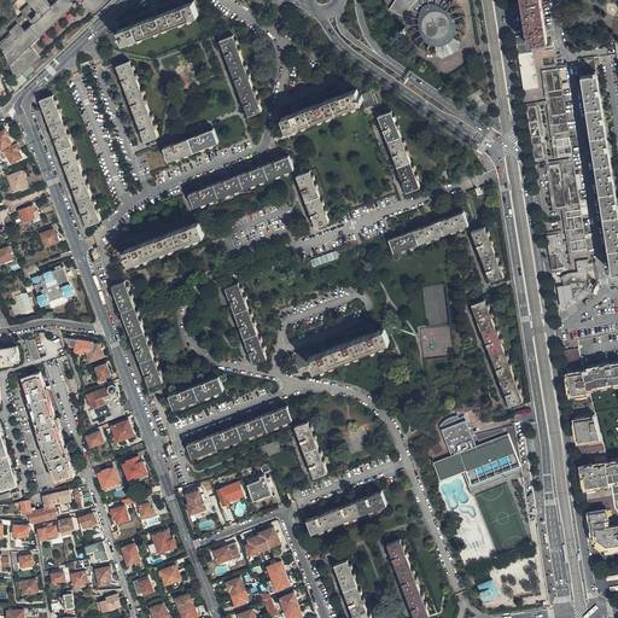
[(17,0),(13,5),(31,23),(24,31),(17,24),(9,31),(11,34),(0,42),(0,47),(4,54),(7,64),(15,80),(29,65),(39,57),(29,46),(39,38),(51,25),(63,15),(71,6),(73,4),(69,0),(56,0),(51,6),(45,0),(17,0)]
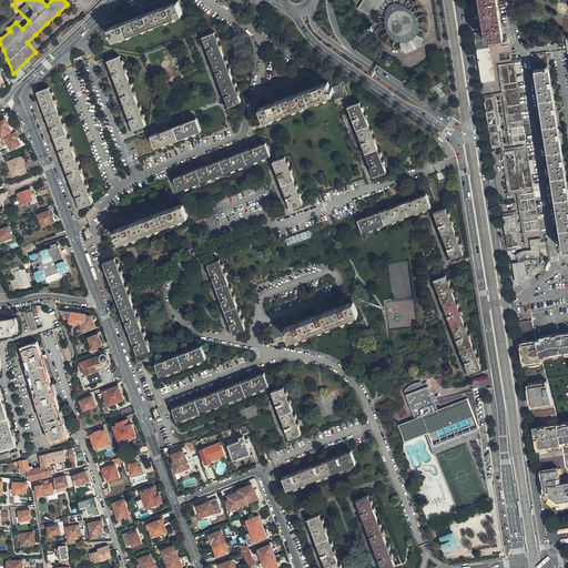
[(418,39),(421,36),(418,33),(419,31),(421,27),(421,23),(419,20),(418,17),(417,13),(415,11),(412,10),(407,8),(405,8),(407,0),(363,0),(362,1),(359,4),(357,8),(371,17),(374,13),(386,19),(385,22),(385,26),(385,29),(386,31),(388,34),(389,37),(392,39),(395,41),(398,42),(398,46),(401,46),(406,46),(411,44),(414,42),(418,39)]
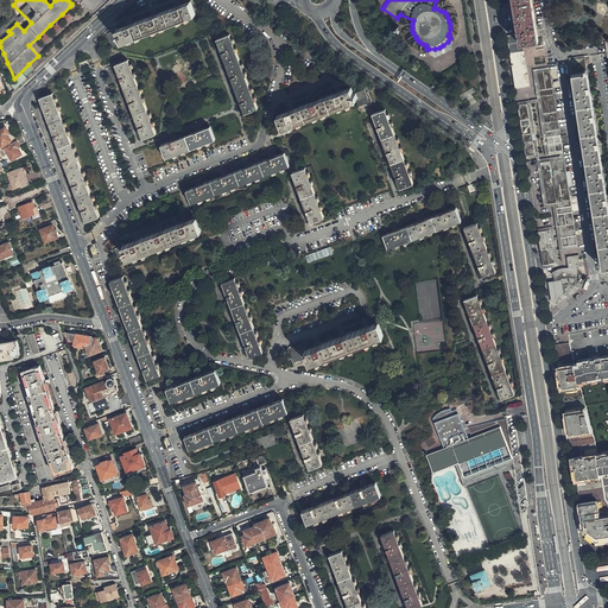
[(517,25),(518,33),(519,42),(523,42),(531,40),(534,39),(538,39),(534,19),(531,0),(512,0),(513,0),(515,17),(517,25)]
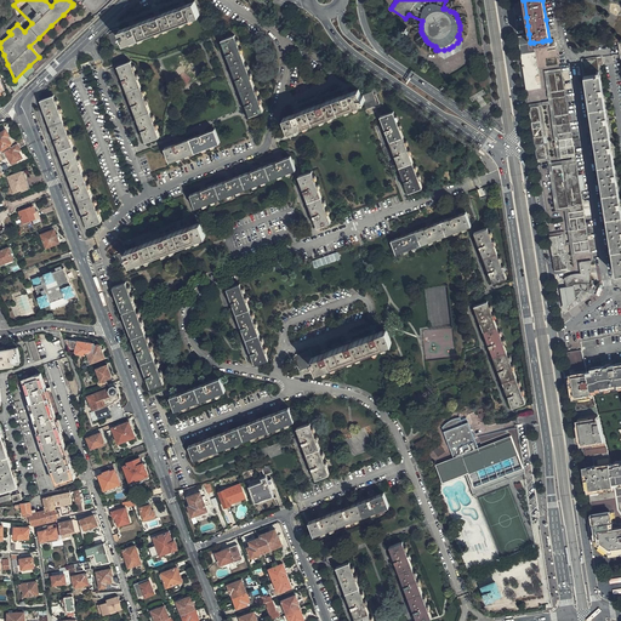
[(119,30),(124,44),(200,16),(194,1),(119,30)]
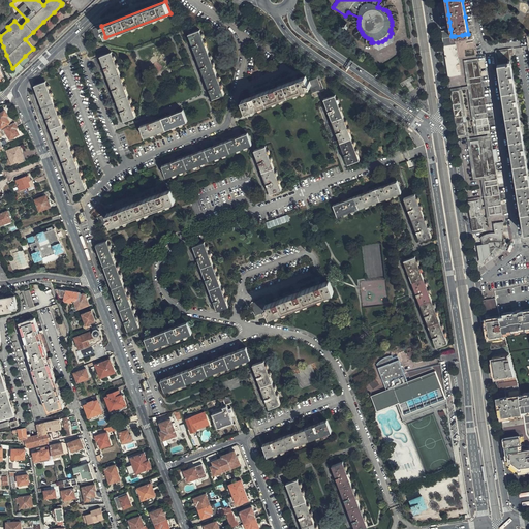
[(448,76),(448,78),(461,75),(458,59),(455,36),(452,36),(450,29),(441,31),(444,53),(446,69),(448,76)]
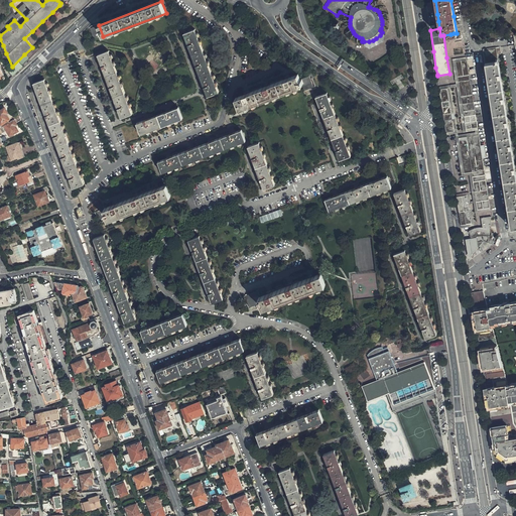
[(183,33),(208,96),(219,92),(195,29),(183,33)]
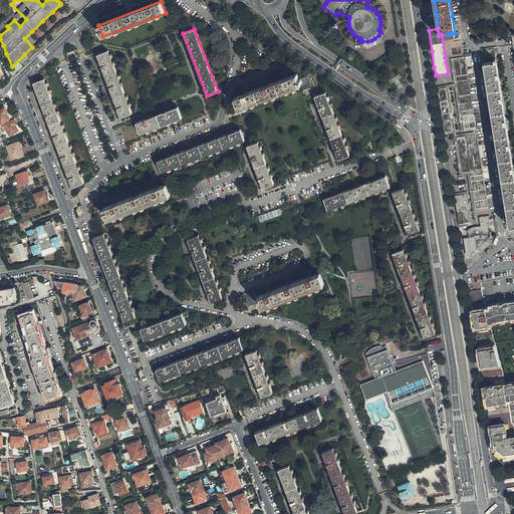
[(513,225),(513,176),(496,64),(495,50),(494,47),(488,48),(481,49),(509,226),(513,225)]
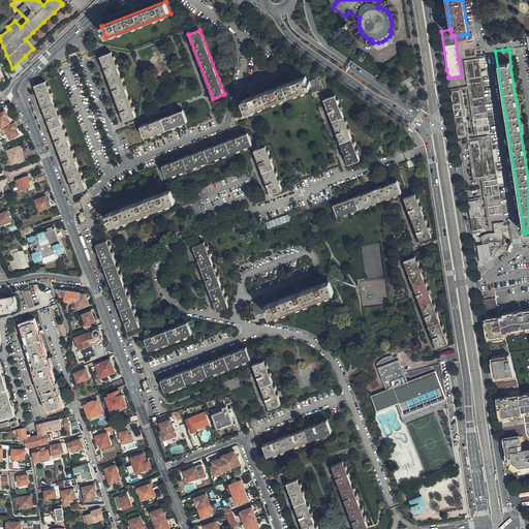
[(99,57),(124,120),(135,116),(112,52),(99,57)]
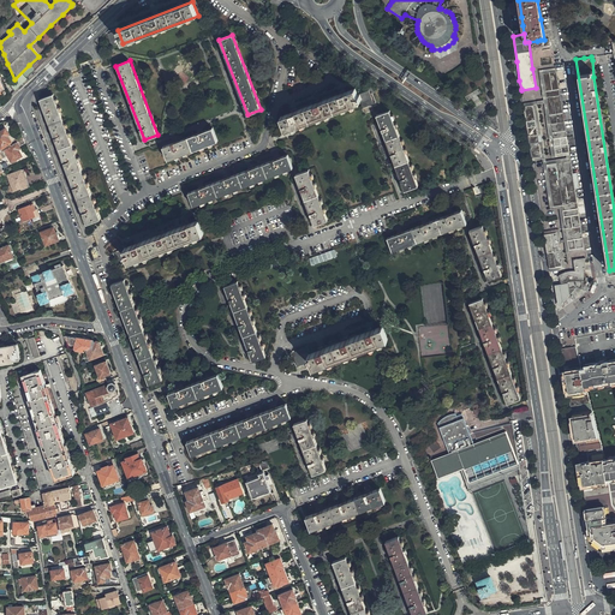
[(524,103),(524,107),(531,106),(532,106),(536,124),(539,123),(537,106),(544,105),(553,159),(567,156),(567,157),(569,157),(568,153),(555,154),(549,113),(544,87),(543,73),(556,72),(556,69),(539,71),(542,87),(539,87),(539,90),(542,90),(544,101),(524,103)]
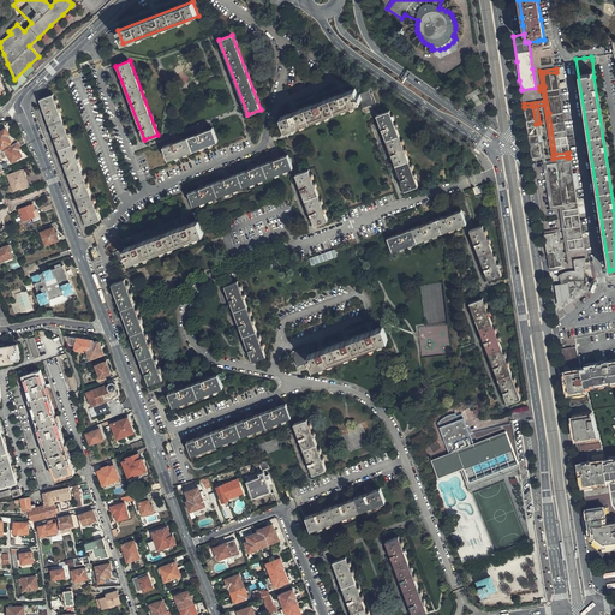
[(559,91),(556,72),(543,73),(544,87),(549,113),(555,154),(568,153),(565,125),(562,111),(559,91)]
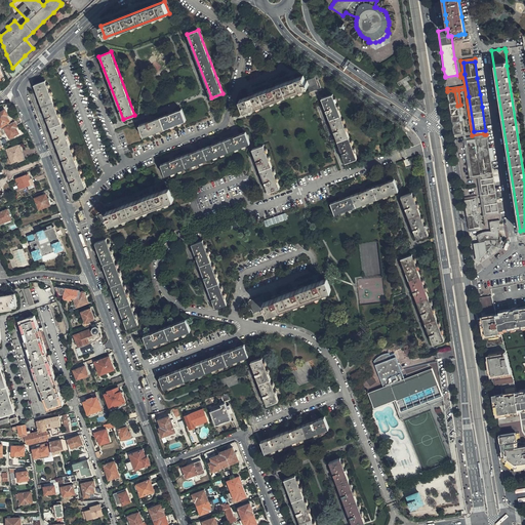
[(243,96),(247,107),(311,83),(313,88),(322,85),(318,74),(309,77),(307,72),(243,96)]
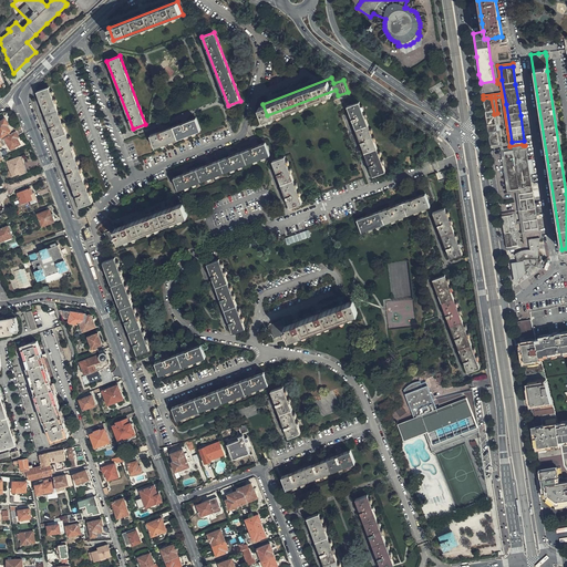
[(81,206),(93,200),(49,86),(37,92),(40,101),(38,102),(40,106),(42,105),(49,123),(48,124),(49,129),(50,127),(58,146),(57,147),(58,152),(60,151),(66,169),(64,171),(66,174),(68,174),(75,192),(73,193),(75,197),(76,196),(81,206)]
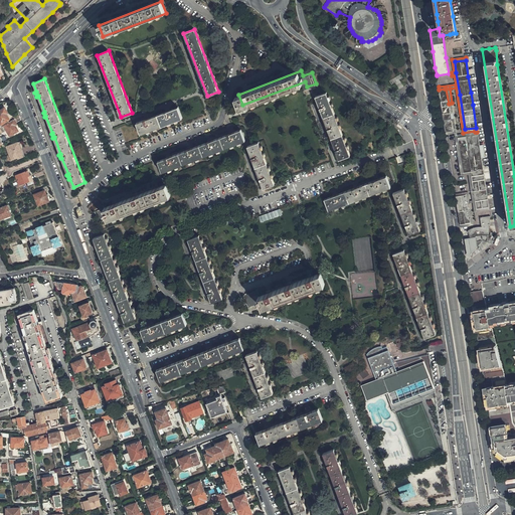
[(446,133),(446,132),(453,132),(449,104),(446,89),(445,89),(439,90),(441,105),(446,133)]
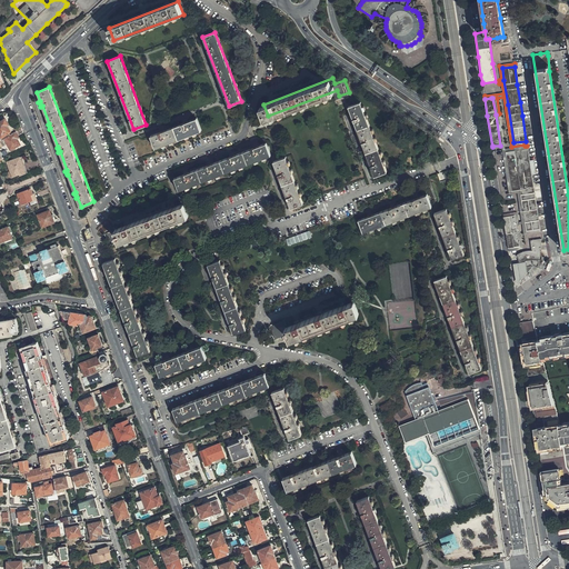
[(349,107),(375,176),(387,171),(360,102),(349,107)]
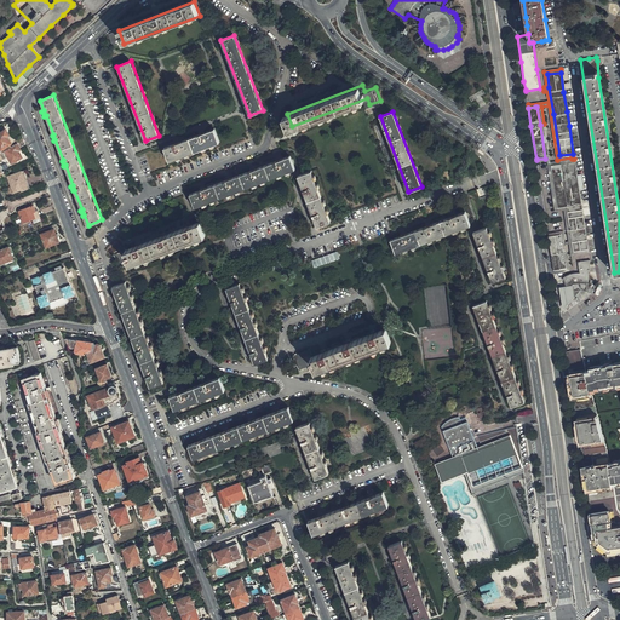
[(165,148),(170,161),(219,143),(214,128),(165,148)]
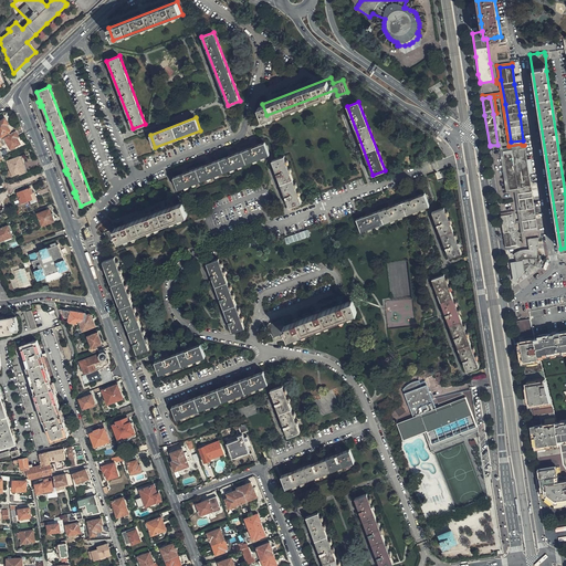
[(0,136),(2,139),(9,135),(7,133),(11,130),(7,124),(8,123),(4,118),(0,121),(0,136)]
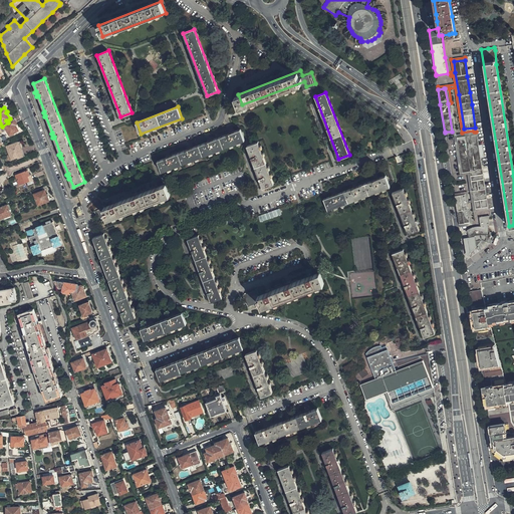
[(2,126),(0,126),(0,134),(6,131),(9,136),(18,131),(15,124),(17,123),(16,121),(20,119),(19,116),(8,122),(2,126)]
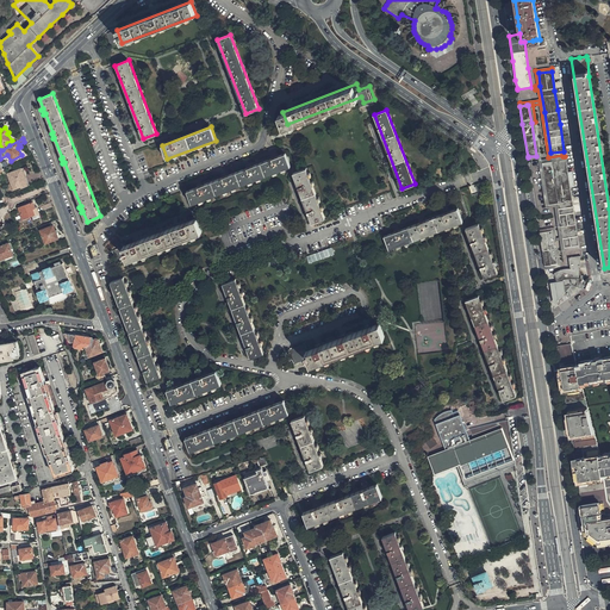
[(187,194),(192,209),(291,170),(286,157),(187,194)]
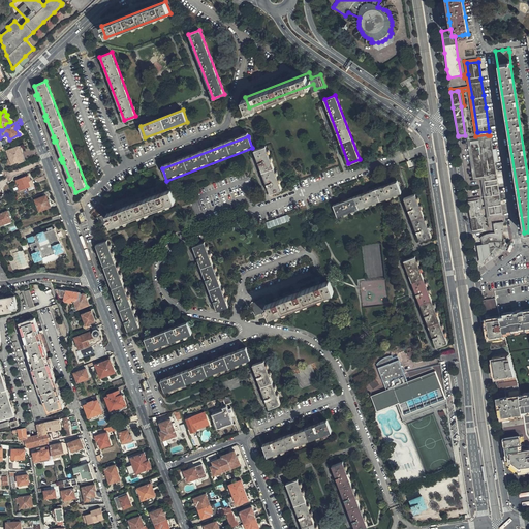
[(495,162),(498,162),(496,149),(493,149),(491,138),(470,142),(471,148),(476,178),(484,177),(490,214),(502,213),(495,162)]
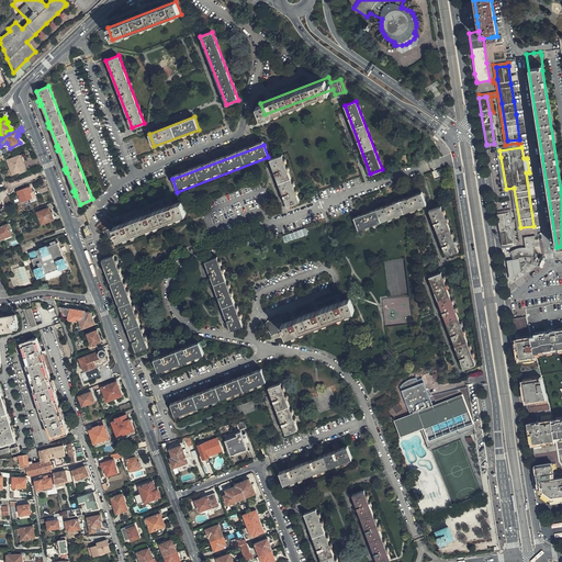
[(499,150),(496,150),(503,192),(510,191),(517,232),(520,231),(520,227),(514,188),(506,189),(501,157),(499,150)]
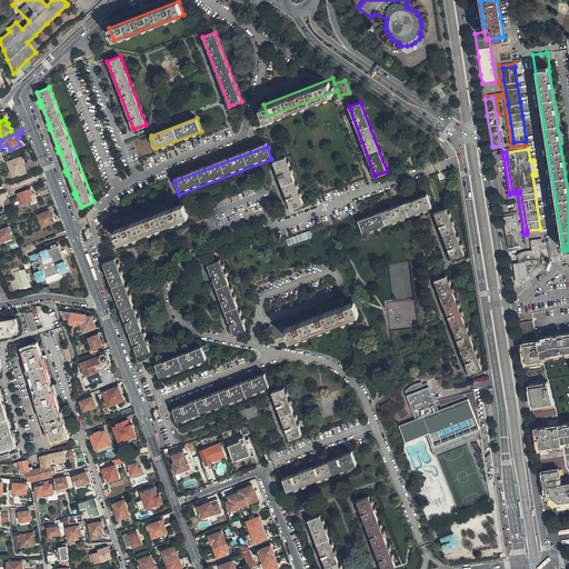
[(290,203),(291,208),(303,203),(302,200),(286,157),(273,162),(280,177),(290,203)]
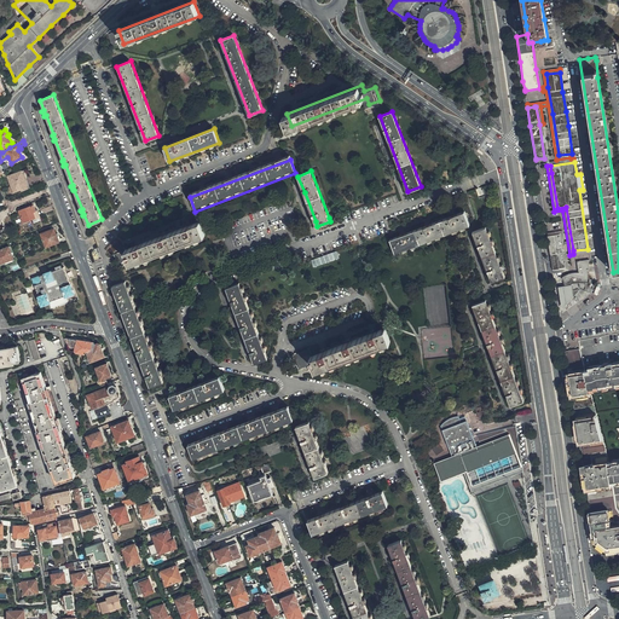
[(27,186),(22,173),(17,175),(16,173),(7,177),(13,194),(21,191),(19,189),(27,186)]
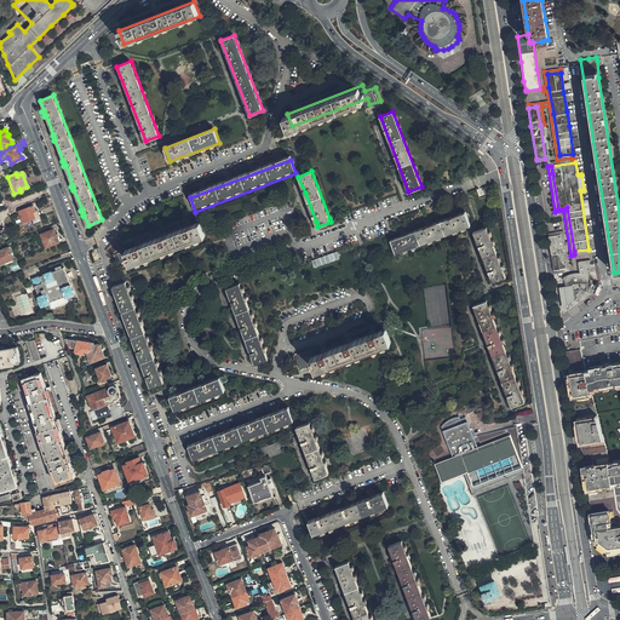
[(39,217),(39,213),(36,214),(33,206),(18,211),(23,223),(39,217)]
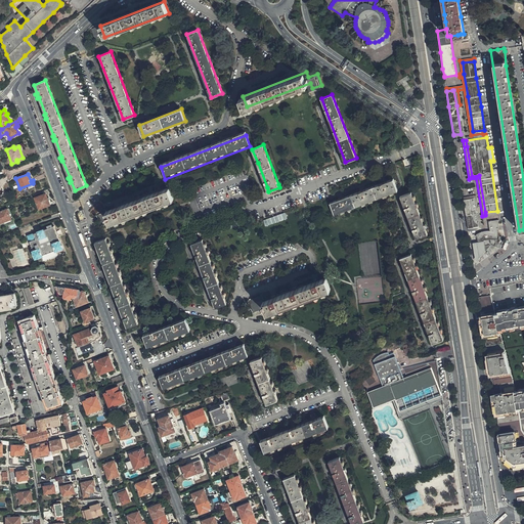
[(330,203),(334,214),(397,190),(393,178),(385,181),(384,180),(380,182),(381,183),(363,189),(363,188),(359,189),(359,191),(343,198),(342,197),(338,198),(339,199),(330,203)]
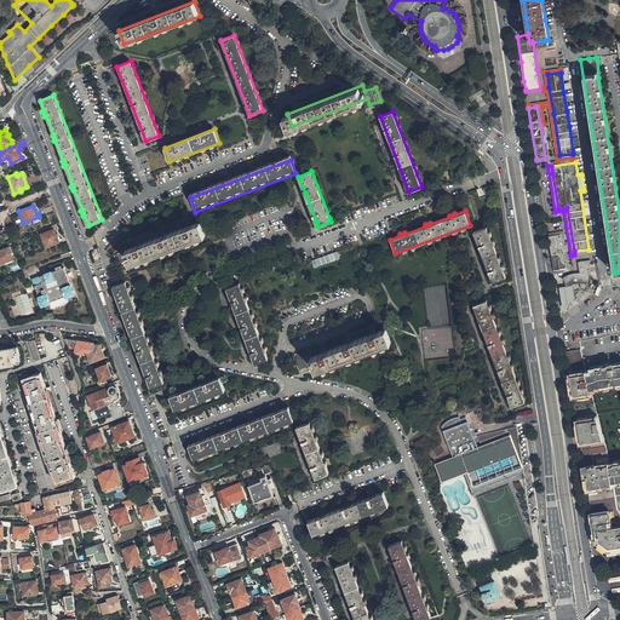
[(125,250),(131,264),(206,235),(200,222),(125,250)]
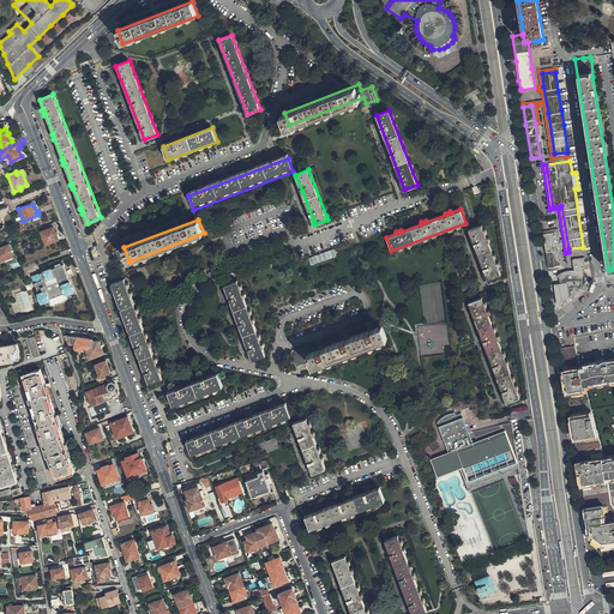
[(53,227),(52,223),(38,228),(46,245),(59,240),(55,230),(54,227),(53,227)]
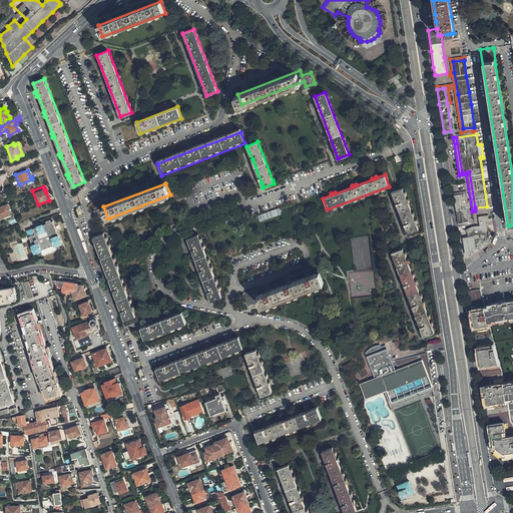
[(392,192),(407,233),(419,229),(403,188),(392,192)]
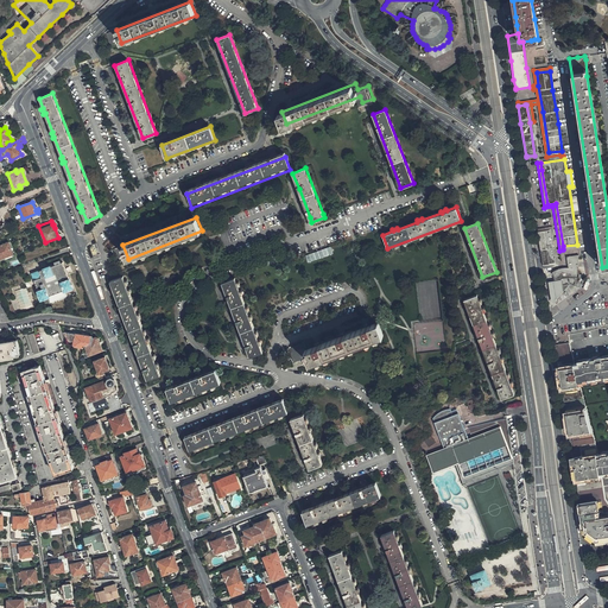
[(539,241),(540,251),(542,251),(544,265),(555,263),(552,248),(550,230),(538,233),(539,241)]
